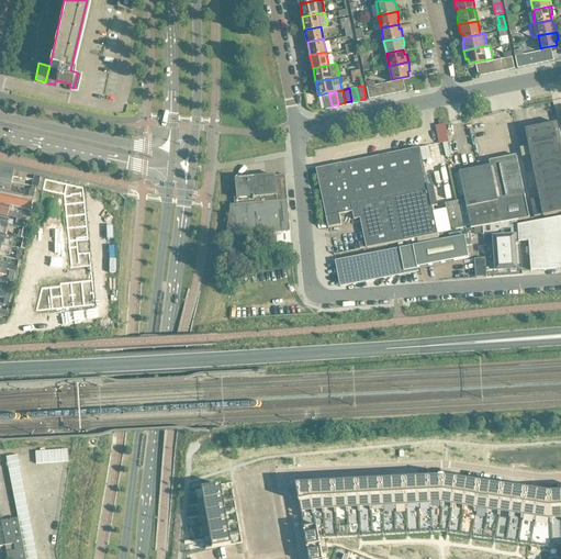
[(332,105),(328,92),(322,94),(324,107),(332,105)]
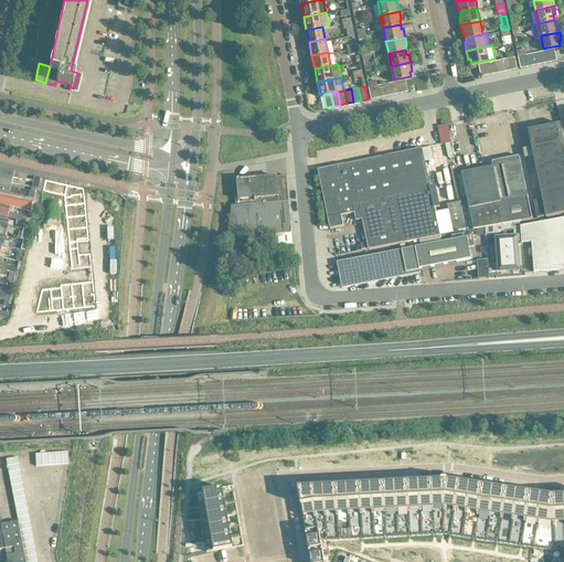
[(563,210),(563,140),(560,122),(528,128),(545,214),(563,210)]
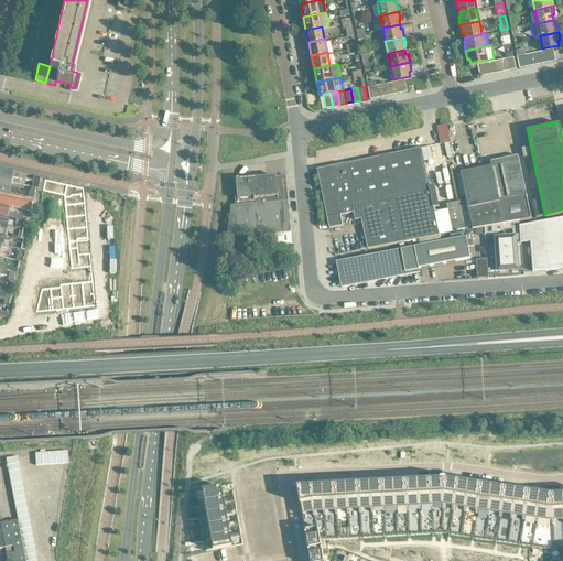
[(344,162),(316,168),(328,227),(342,224),(339,214),(353,211),(354,218),(360,217),(365,239),(365,240),(358,241),(359,248),(439,233),(452,229),(447,208),(434,211),(433,205),(430,190),(429,184),(421,146),(344,162)]
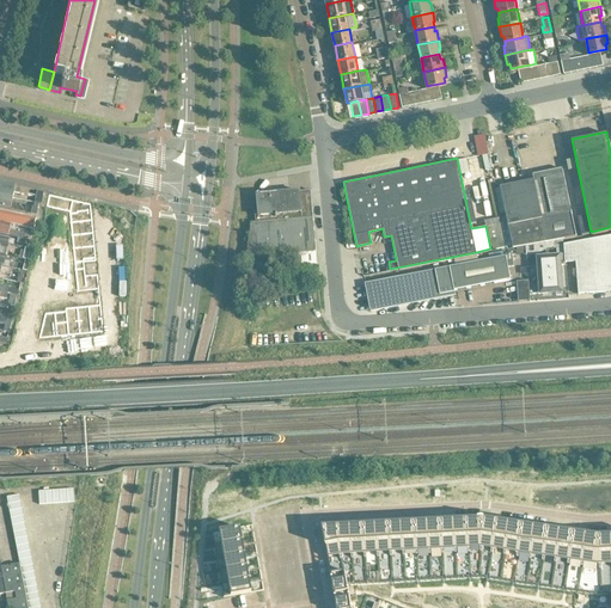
[(562,166),(562,167),(553,169),(554,173),(535,177),(533,172),(532,172),(533,178),(500,185),(512,246),(531,243),(563,237),(576,234),(575,227),(572,210),(562,166)]
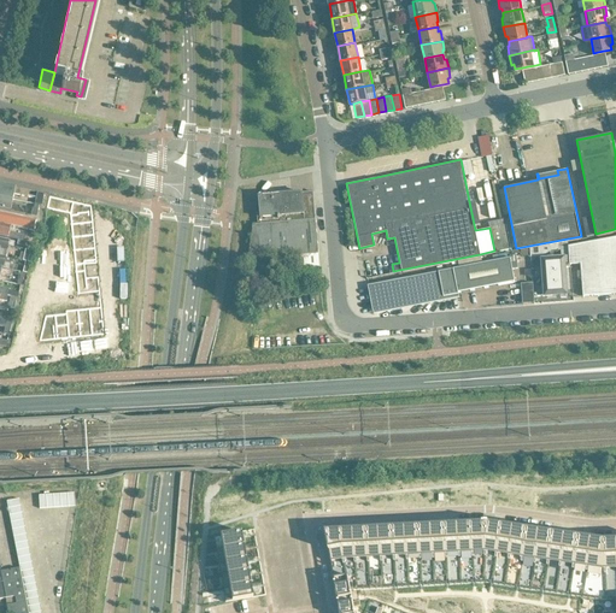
[(27,195),(28,188),(0,182),(0,194),(12,198),(12,192),(27,195)]
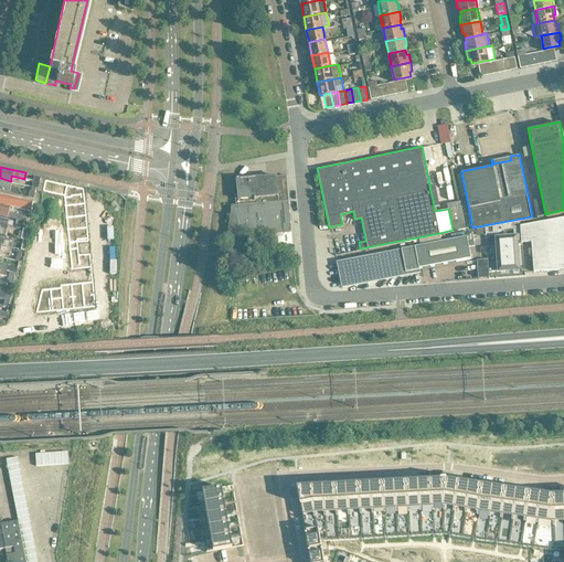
[(291,231),(286,173),(237,178),(240,203),(231,203),(227,236),(230,236),(231,243),(242,242),(242,235),(270,233),(273,246),(293,244),(291,231)]
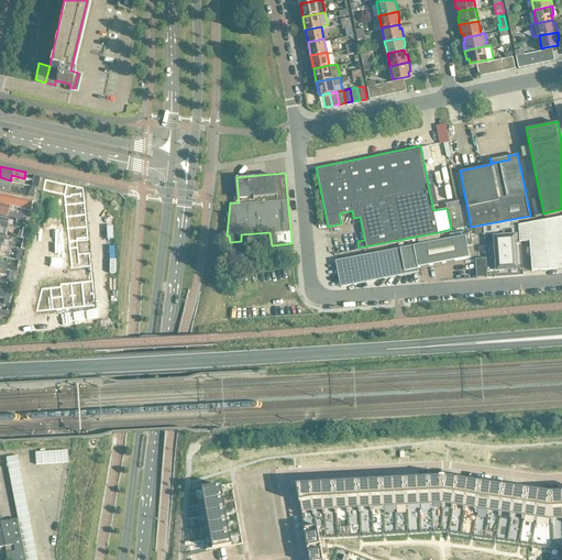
[(42,187),(47,188),(63,191),(64,201),(84,199),(83,185),(44,176),(42,187)]
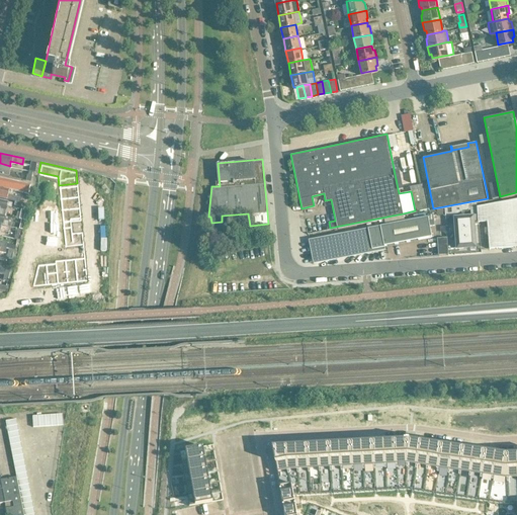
[(9,169),(10,166),(0,163),(0,173),(19,178),(20,172),(9,169)]
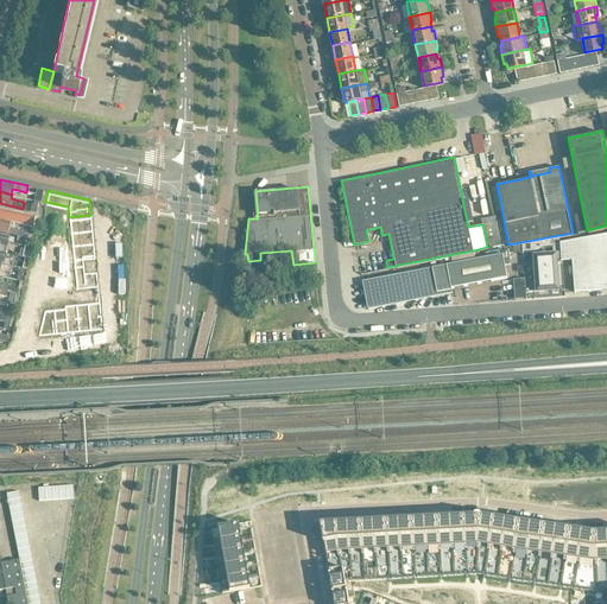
[(0,217),(10,221),(32,224),(35,214),(0,205),(0,217)]
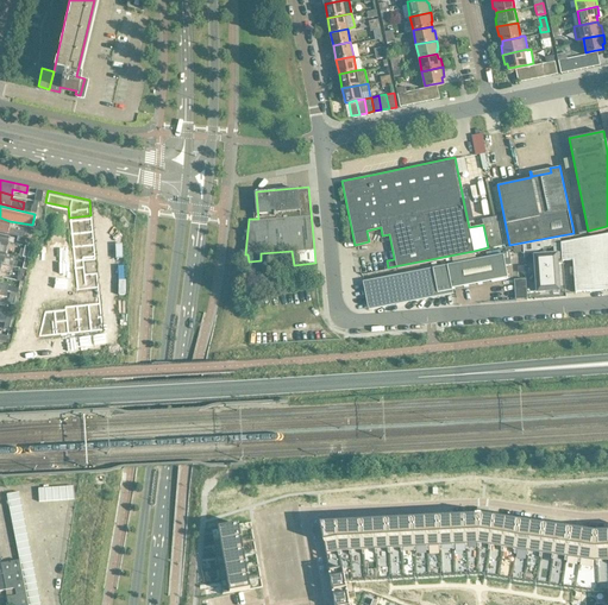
[(497,214),(482,218),(483,225),(488,247),(503,243),(497,214)]
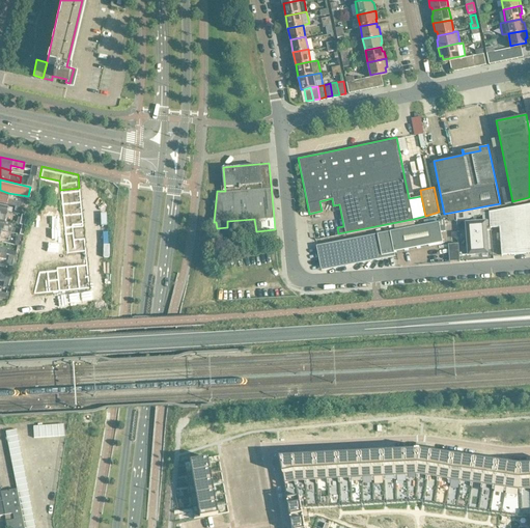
[(79,188),(60,190),(61,201),(80,199),(79,188)]
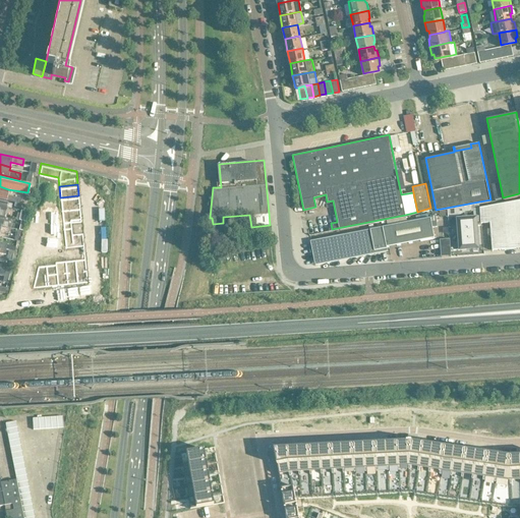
[(7,193),(8,189),(0,186),(0,197),(13,200),(18,202),(19,196),(7,193)]
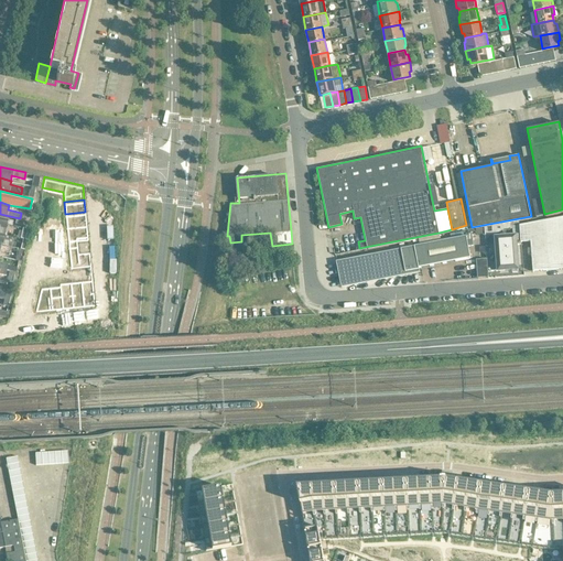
[(85,212),(65,214),(66,226),(86,224),(85,212)]
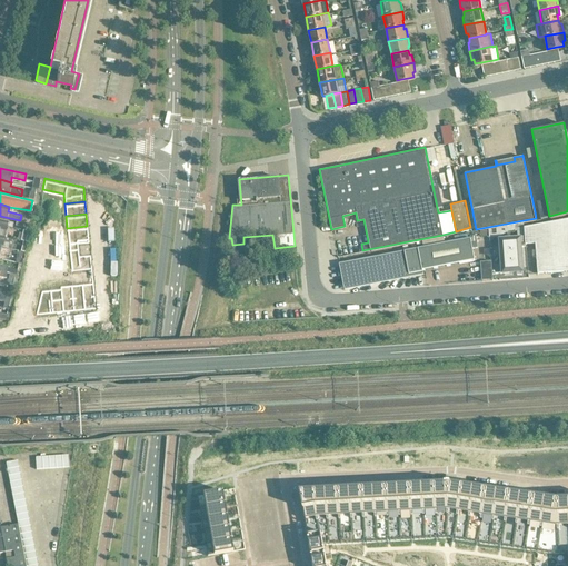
[(567,217),(551,220),(555,270),(567,268),(567,217)]
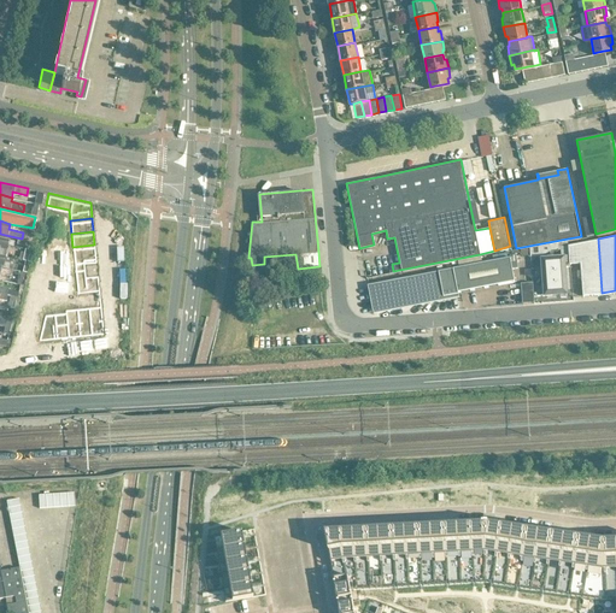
[(12,245),(13,240),(0,236),(0,251),(5,253),(7,243),(12,245)]
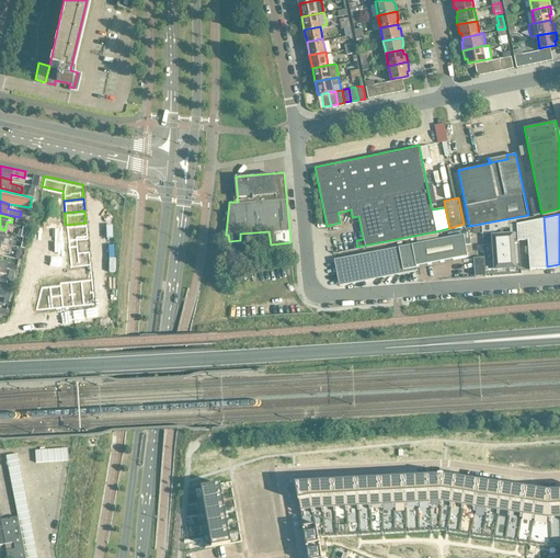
[(487,223),(481,224),(481,231),(492,231),(501,226),(510,226),(510,234),(493,235),(495,266),(514,265),(512,241),(517,240),(517,239),(516,223),(516,217),(487,223)]
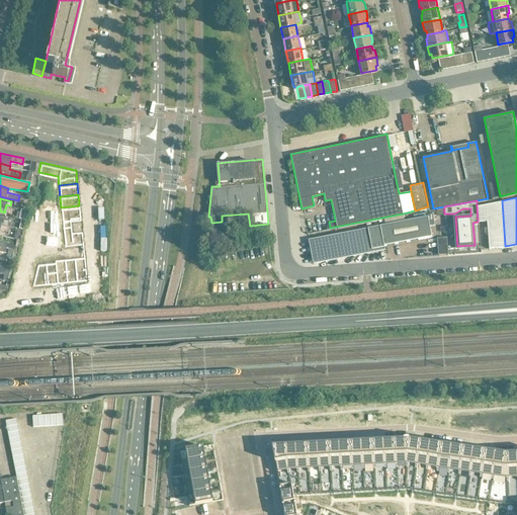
[(505,246),(502,200),(477,205),(478,221),(487,220),(489,247),(505,246)]
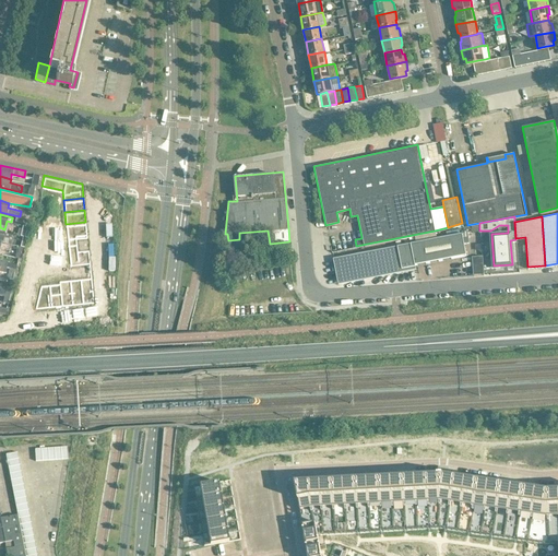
[(85,222),(66,224),(68,244),(76,243),(87,241),(86,235),(85,222)]
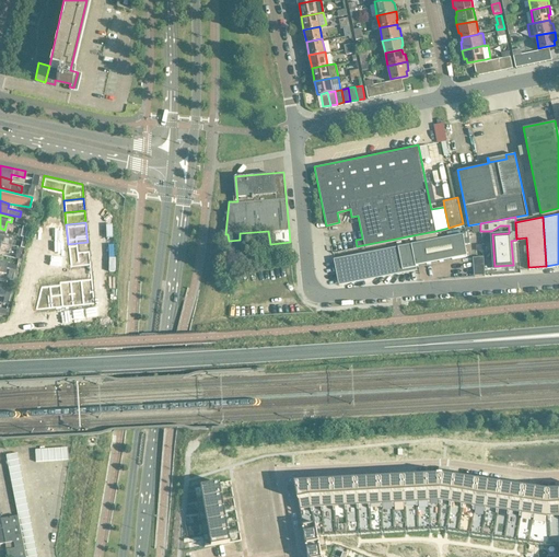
[(24,236),(27,225),(23,224),(22,228),(19,228),(16,234),(23,235),(24,236)]
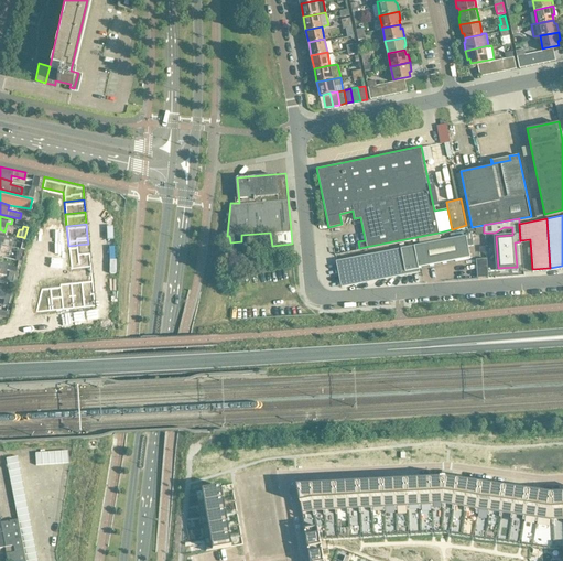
[(466,234),(335,259),(340,286),(420,270),(419,266),(469,256),(466,234)]
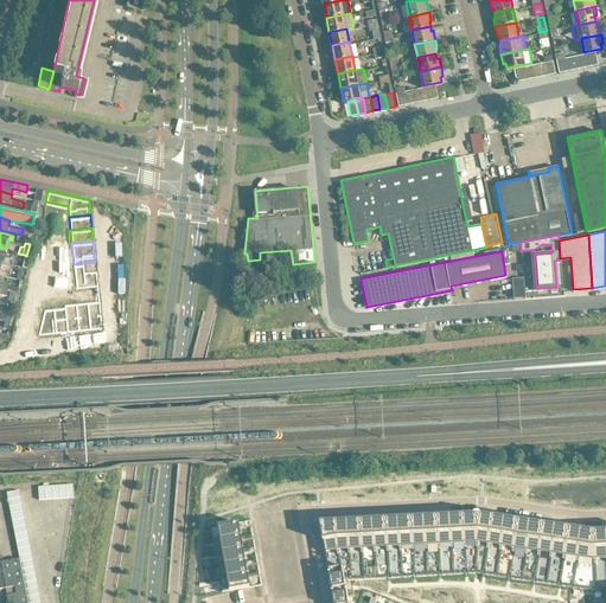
[(83,263),(74,264),(76,286),(96,283),(97,283),(95,269),(95,262),(83,263)]
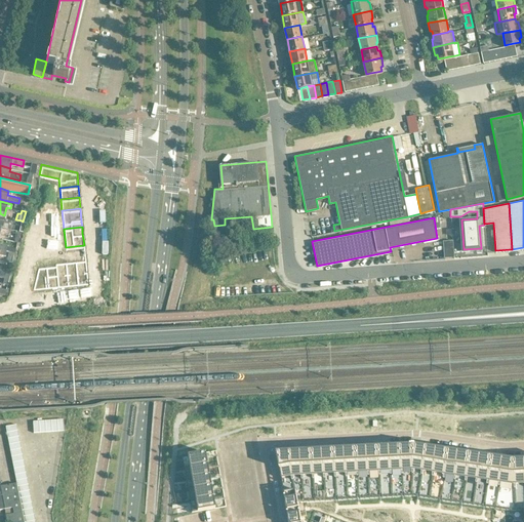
[(0,248),(5,250),(6,249),(8,250),(14,251),(15,246),(6,244),(0,242),(0,248)]
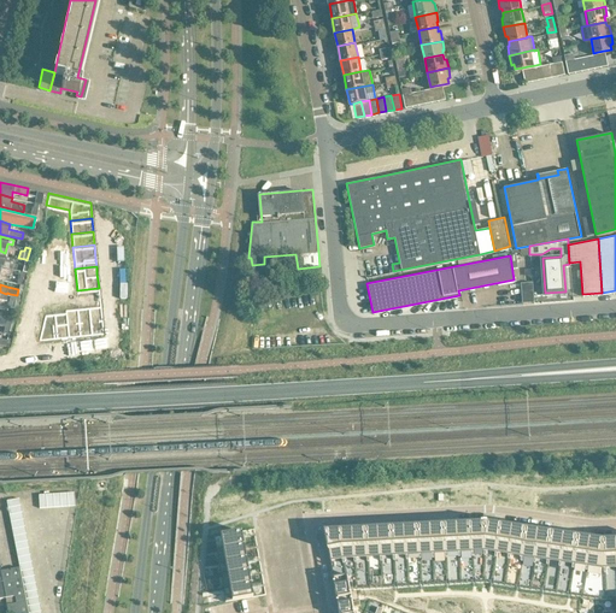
[(13,308),(17,295),(10,294),(6,306),(9,306),(9,307),(13,308)]
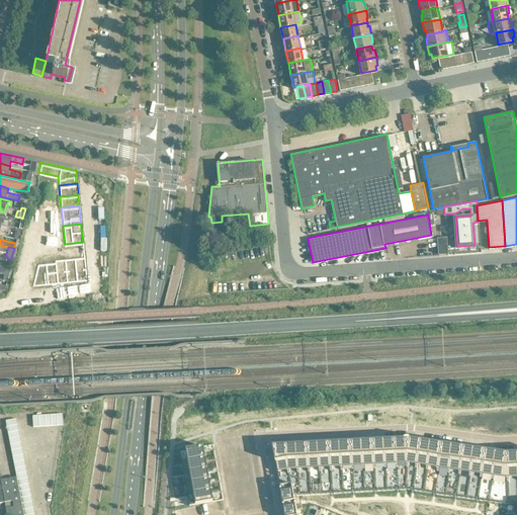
[(83,255),(74,256),(76,279),(86,278),(84,255),(83,255)]
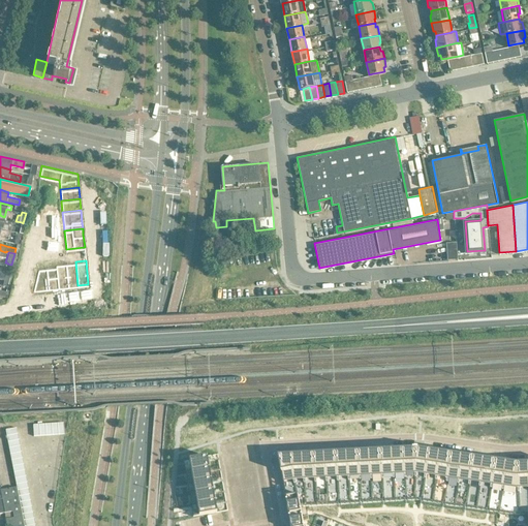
[(75,261),(65,263),(68,286),(78,285),(75,261)]
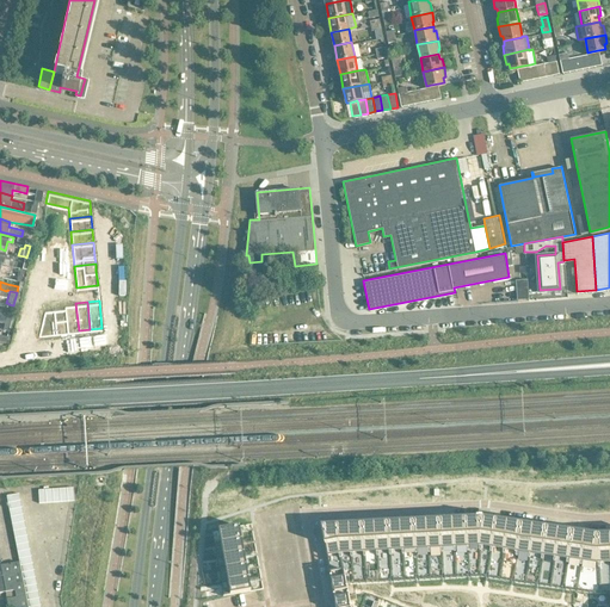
[(75,303),(65,304),(67,332),(79,330),(75,303)]
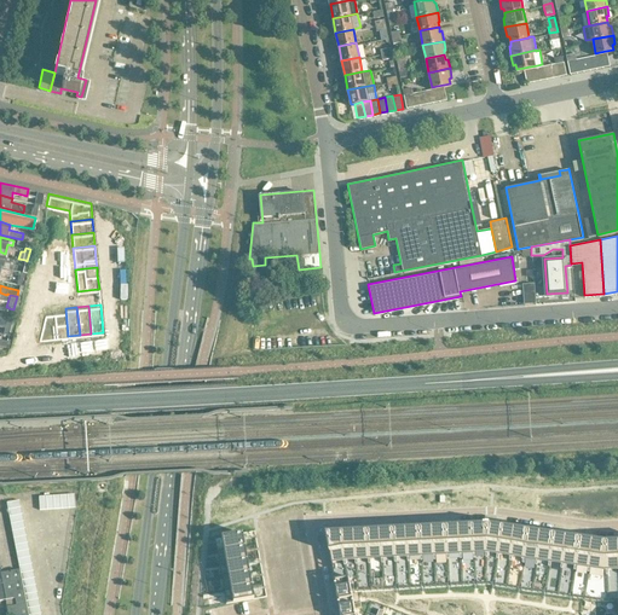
[(0,319),(1,319),(5,320),(11,321),(13,309),(9,308),(7,312),(1,311),(1,312),(0,312),(0,319)]
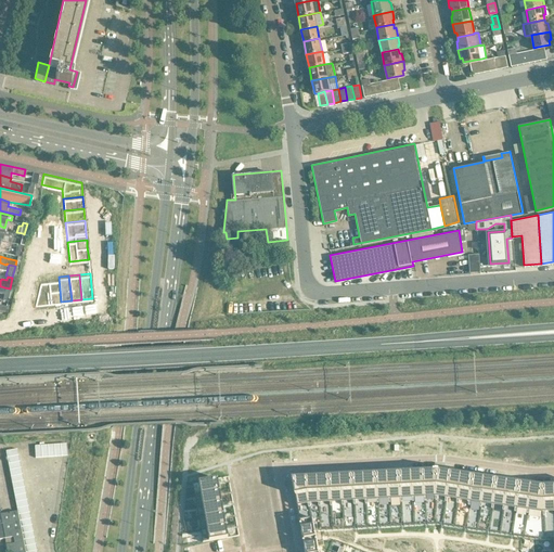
[(59,280),(49,281),(51,303),(61,302),(59,277),(58,277),(59,280)]
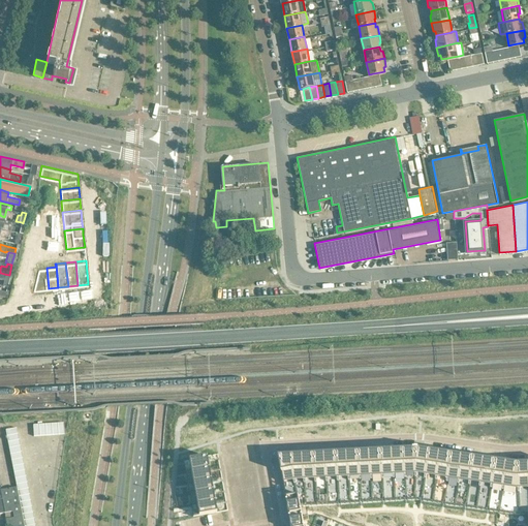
[(38,268),(33,290),(49,288),(47,268),(38,268)]
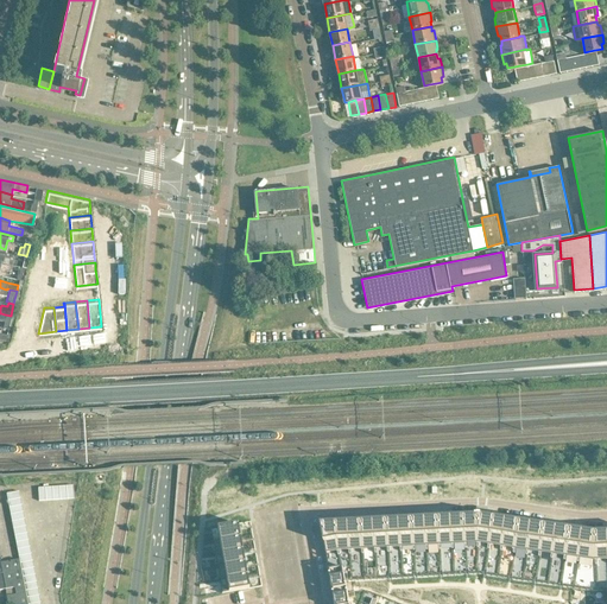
[(465,514),(451,515),(453,544),(454,544),(465,542),(466,542),(465,514)]
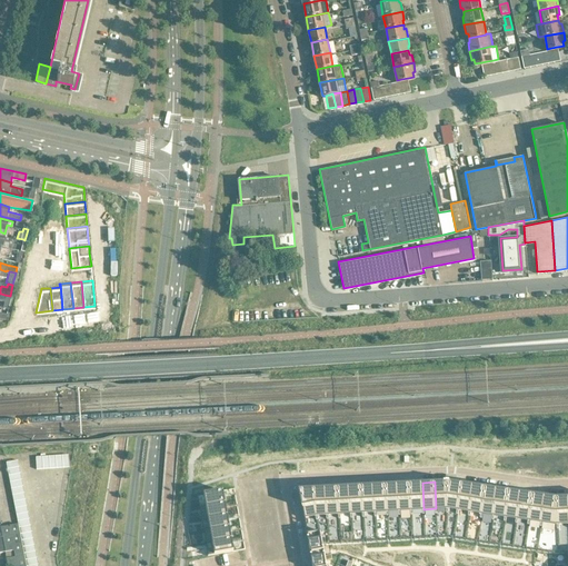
[(446,482),(435,482),(436,508),(437,508),(447,508),(448,507),(446,482)]
